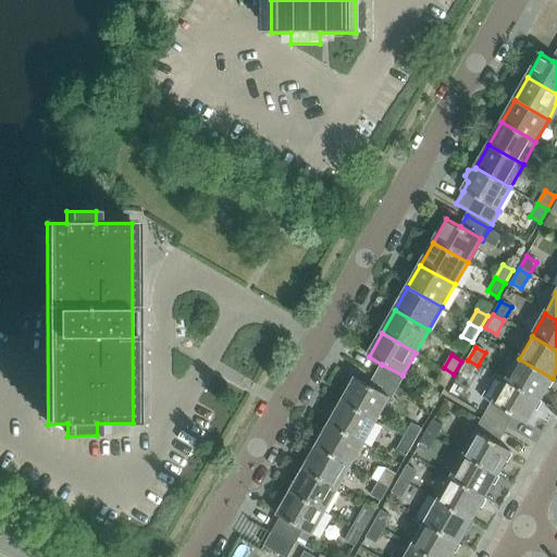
[(553,379),(519,359),(506,382),(540,401),(553,379)]
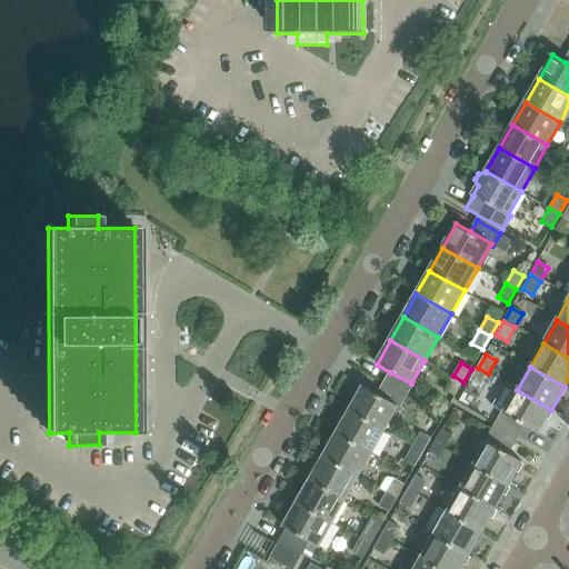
[(488,373),(478,368),(470,381),(480,387),(488,373)]
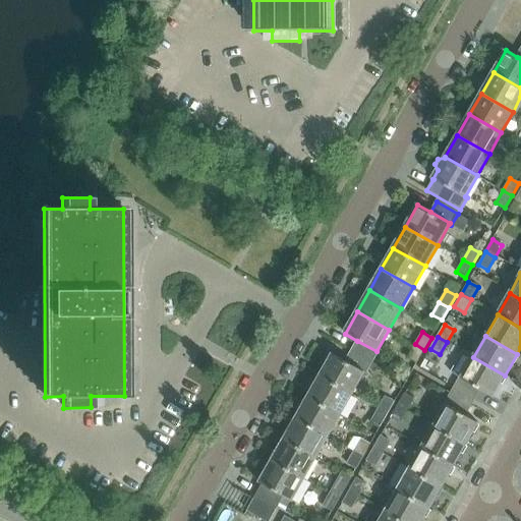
[(351,351),(372,363),(379,352),(377,351),(357,341),(351,351)]
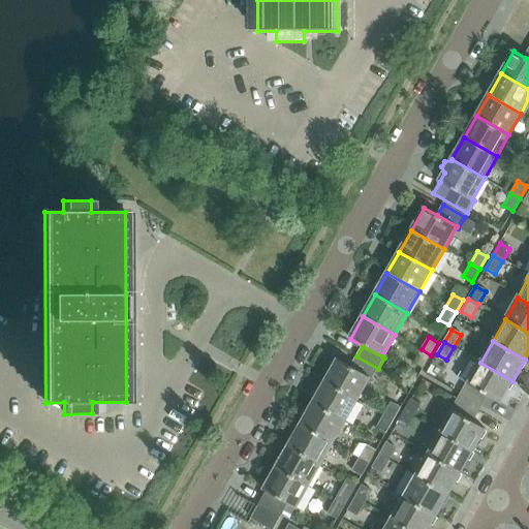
[(431,355),(422,349),(414,363),(424,368),(431,355)]
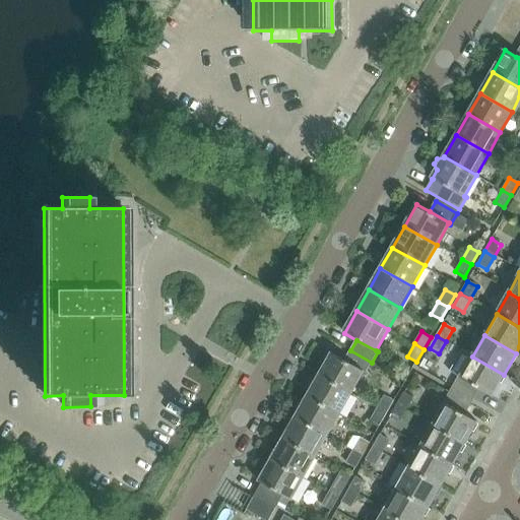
[(372,363),(350,350),(344,361),(364,372),(364,373),(366,374),(372,363)]
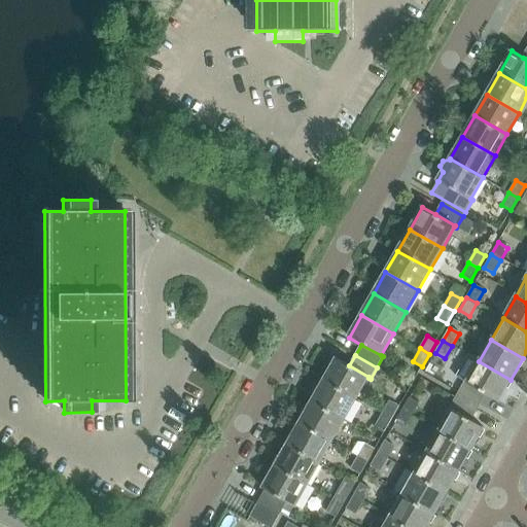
[(337,358),(324,380),(356,398),(369,378),(369,377),(349,365),(337,358)]
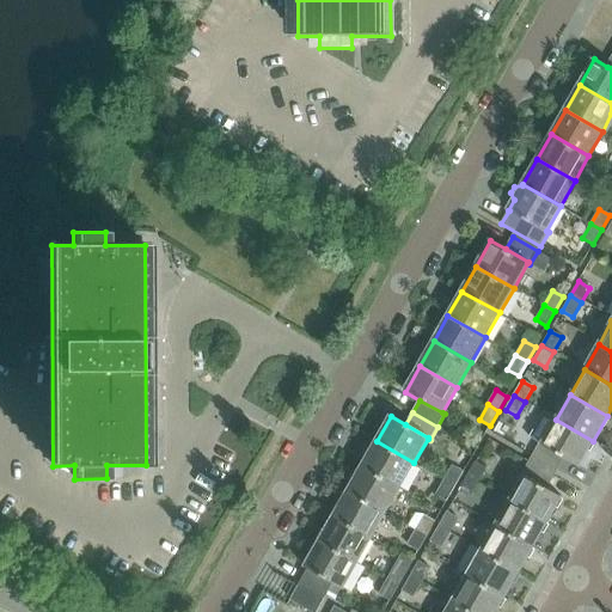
[(556,420),(542,445),(564,458),(579,466),(593,441),(556,420)]
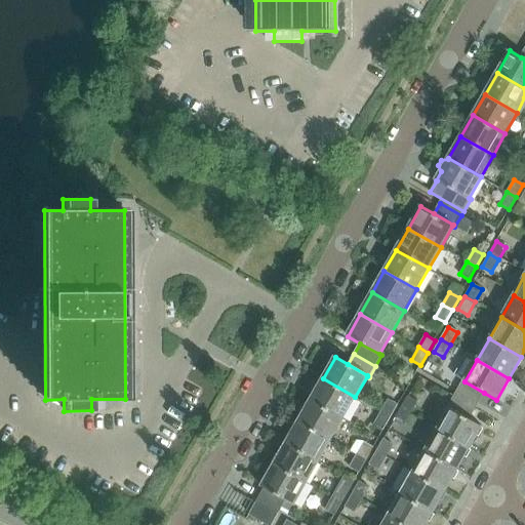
[(323,378),(311,400),(342,418),(355,397),(323,378)]
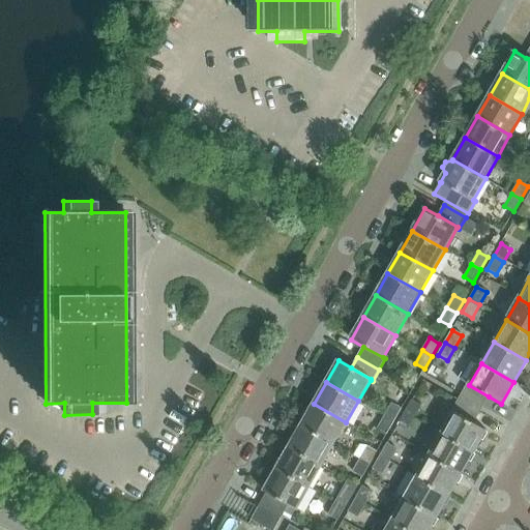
[(461,395),(482,408),(489,396),(469,385),(468,384),(461,395)]
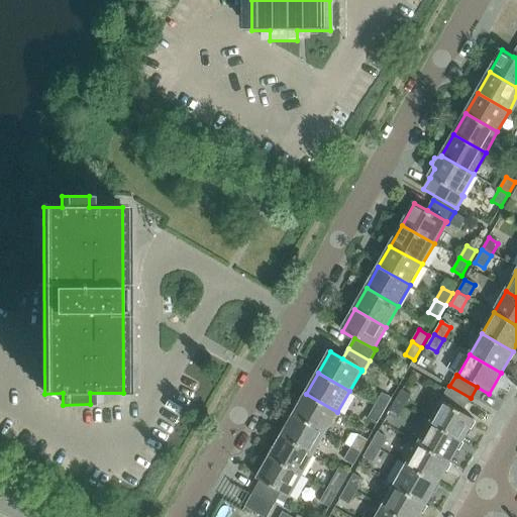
[(442,402),(461,413),(468,402),(447,390),(440,402),(442,403),(442,402)]
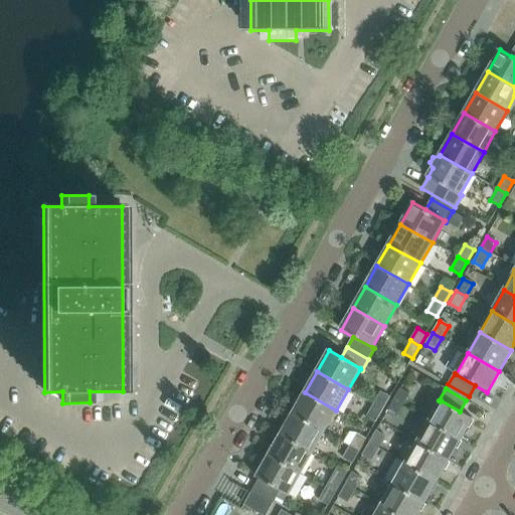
[(393,401),(402,407),(409,394),(400,389),(393,401)]
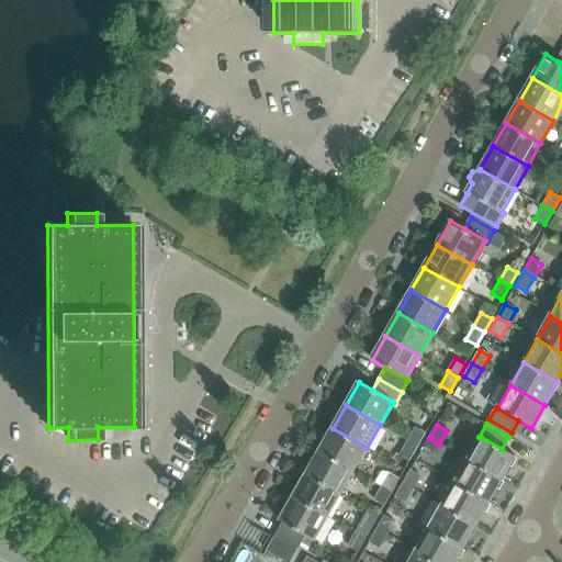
[(408,441),(418,447),(426,434),(416,427),(408,441)]
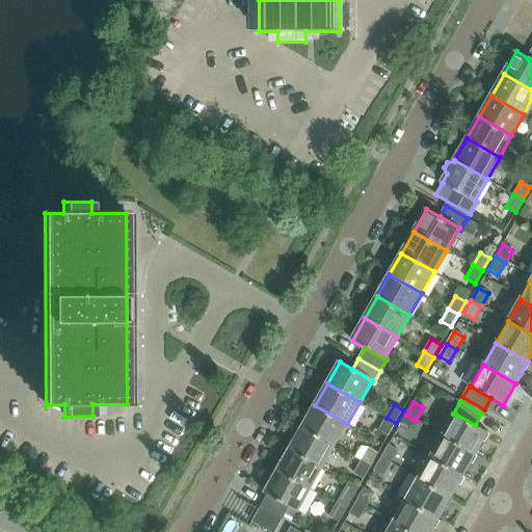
[(315,405),(302,427),(335,446),(347,424),(315,405)]
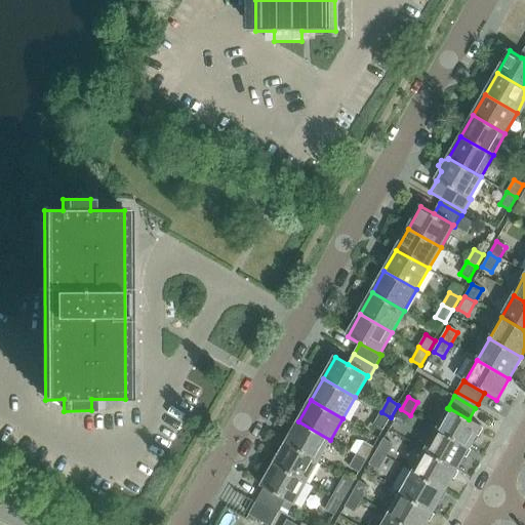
[(449,409),(437,431),(469,448),(482,427),(469,419),(449,408),(449,409)]
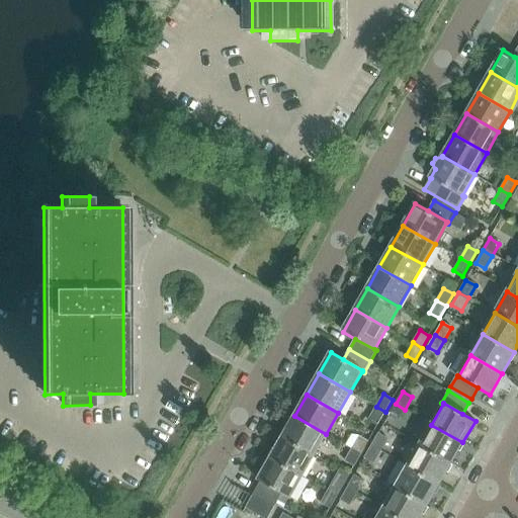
[(405,410),(396,404),(389,416),(398,422),(405,410)]
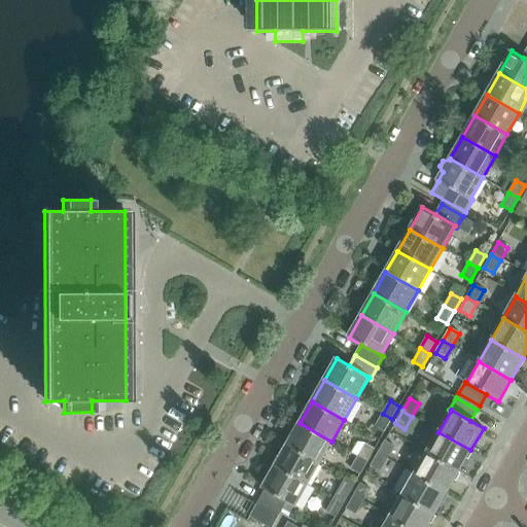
[(392,419),(383,414),(376,426),(385,431),(392,419)]
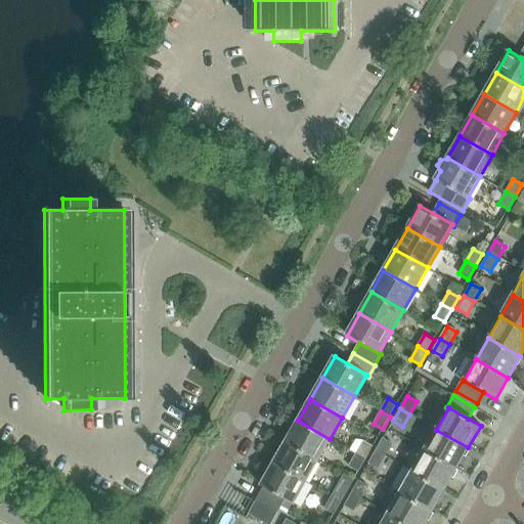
[(286,442),(318,461),(330,439),(298,421),(286,442)]
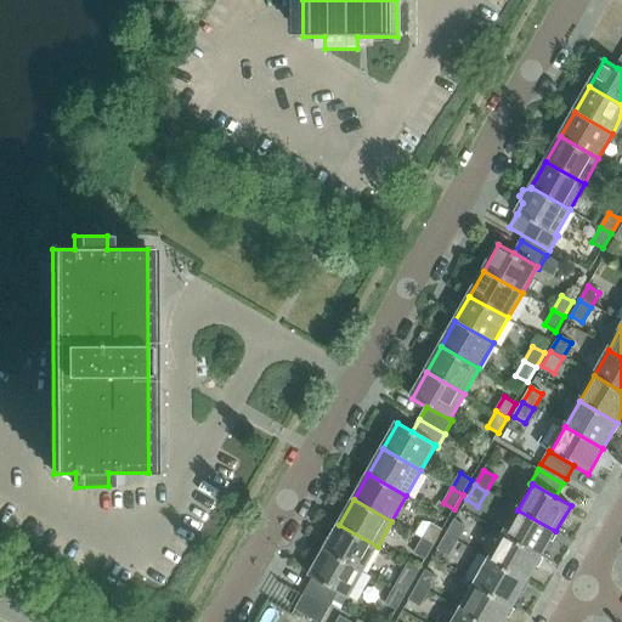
[(555,531),(518,510),(503,535),(542,557),(555,531)]
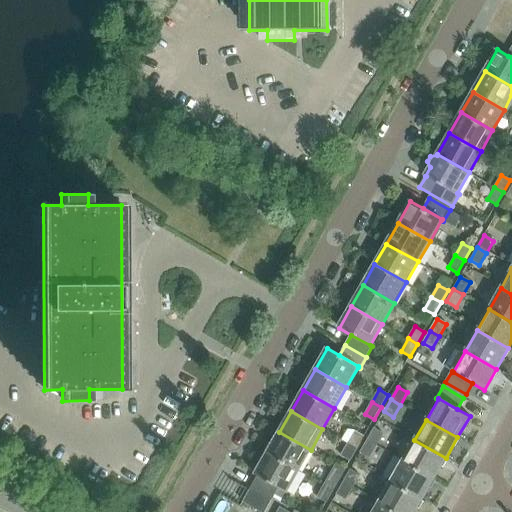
[(367,441),(376,446),(383,434),(374,429),(367,441)]
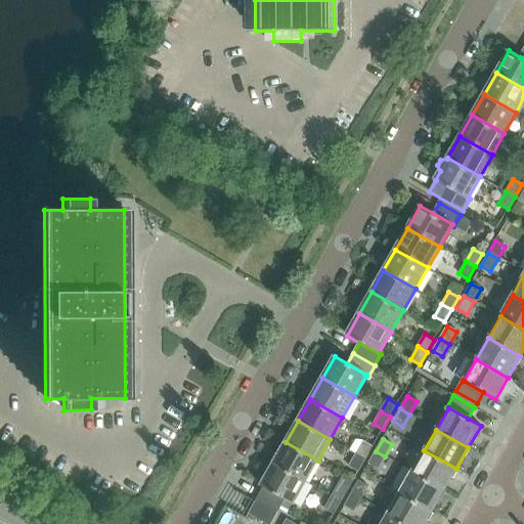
[(356,453),(365,459),(373,446),(363,441),(356,453)]
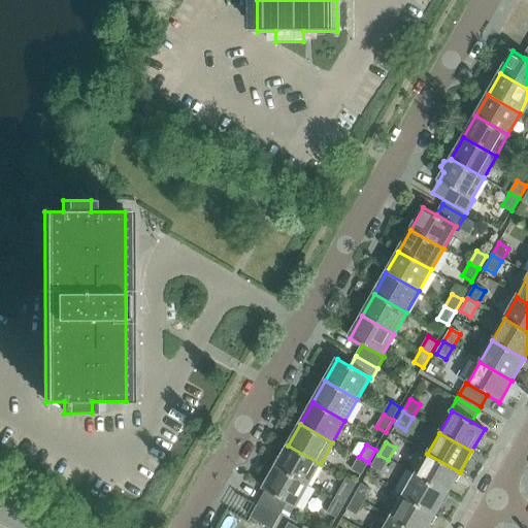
[(288,446),(275,467),(308,486),(321,464),(288,446)]
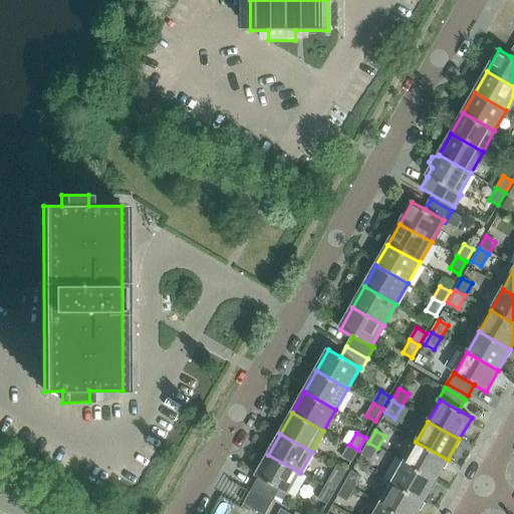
[(404,463),(436,481),(448,460),(416,442),(404,463)]
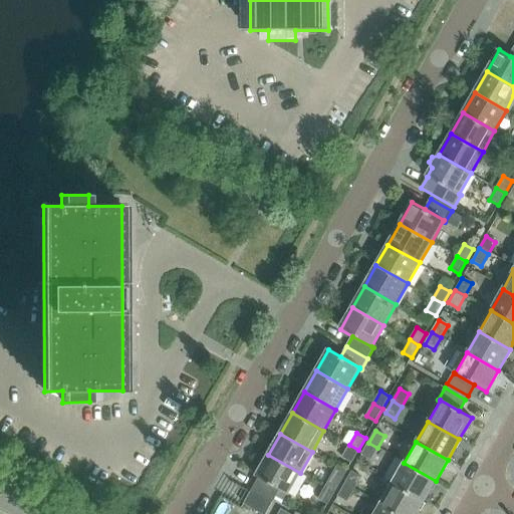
[(377,448),(368,443),(361,455),(370,460),(377,448)]
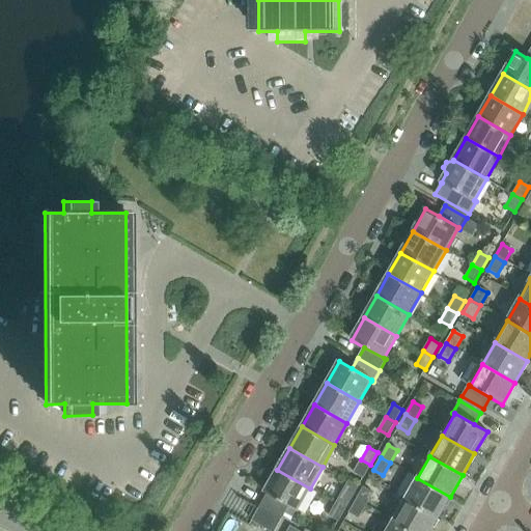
[(370,465),(361,459),(354,472),(363,478),(370,465)]
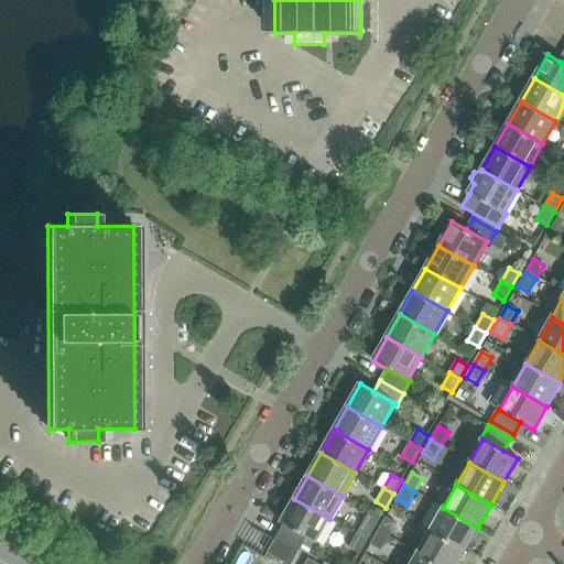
[(329,519),(294,499),(281,522),(284,524),(307,538),(316,542),(329,519)]
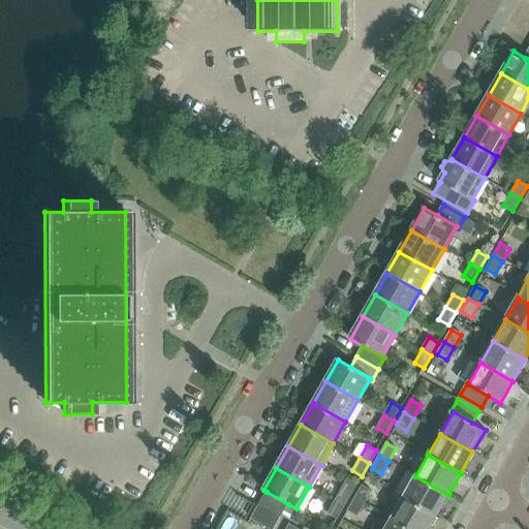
[(448,495),(415,476),(403,498),(436,517),(448,495)]
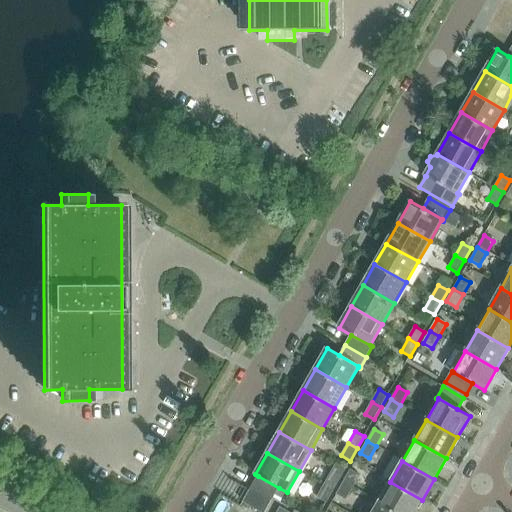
[(343,483),(352,488),(359,476),(350,470),(343,483)]
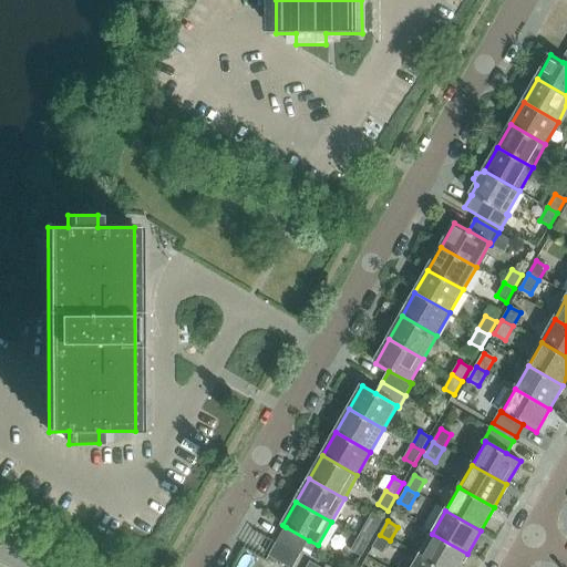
[(359,537),(369,543),(377,529),(367,524),(359,537)]
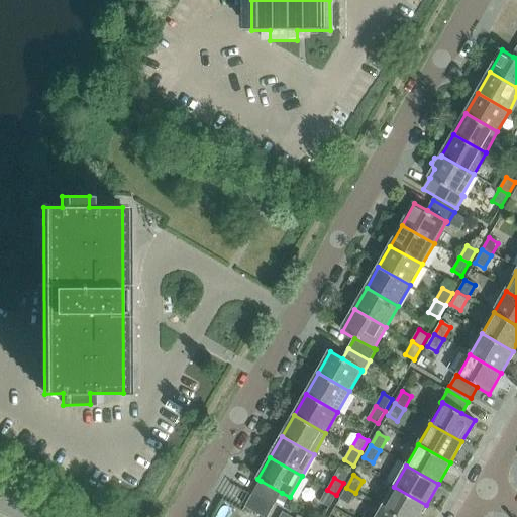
[(282,493),(261,481),(252,495),(274,507),(282,493)]
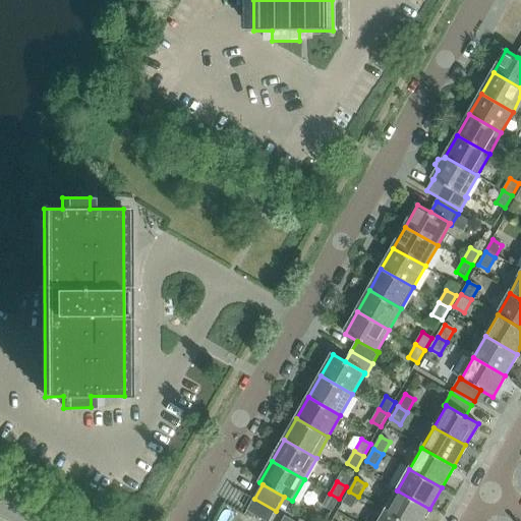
[(397,490),(385,512),(401,520),(422,520),(429,509),(397,490)]
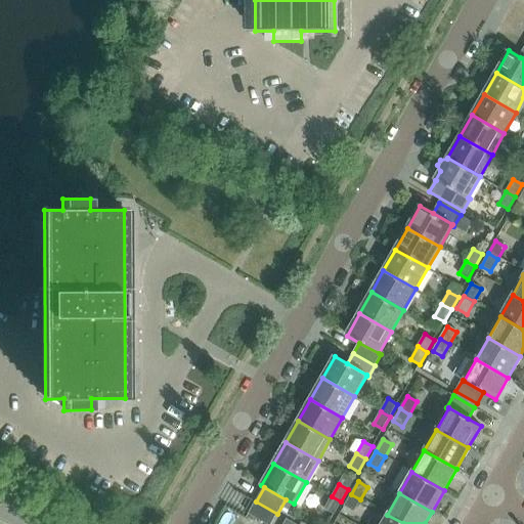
[(360,499),(351,494),(344,507),(353,512),(360,499)]
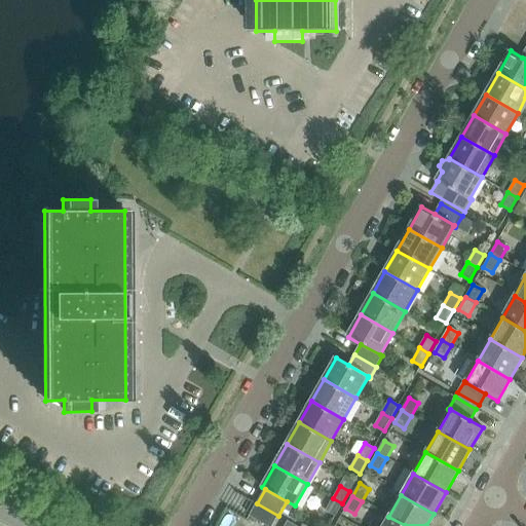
[(342,503),(333,498),(326,511),(335,516),(342,503)]
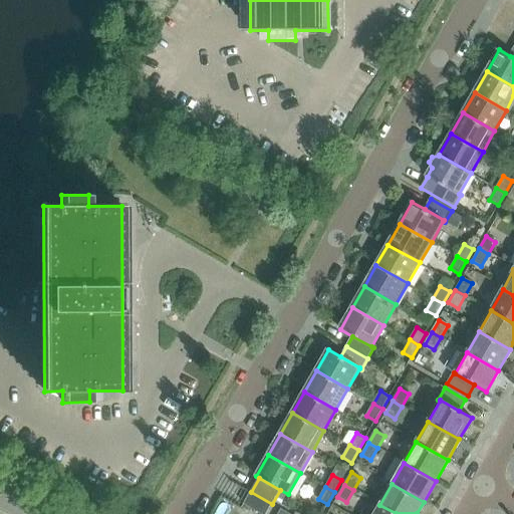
[(266,513),(272,504),(251,492),(244,504),(261,513),(266,513)]
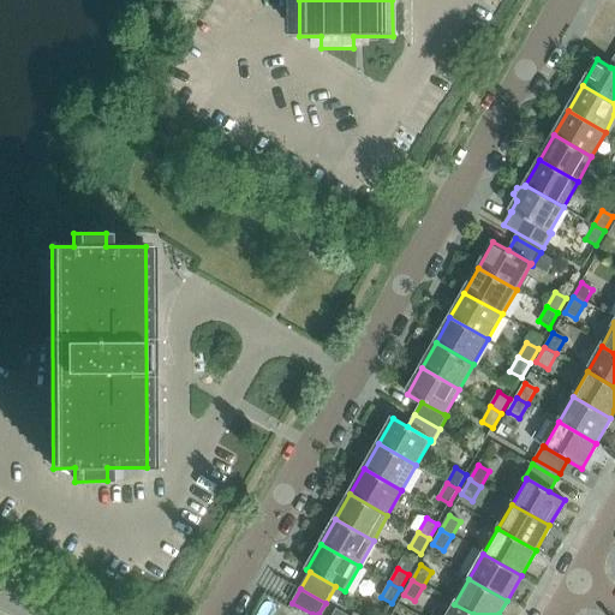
[(473,614),(454,604),(448,614),(473,614)]
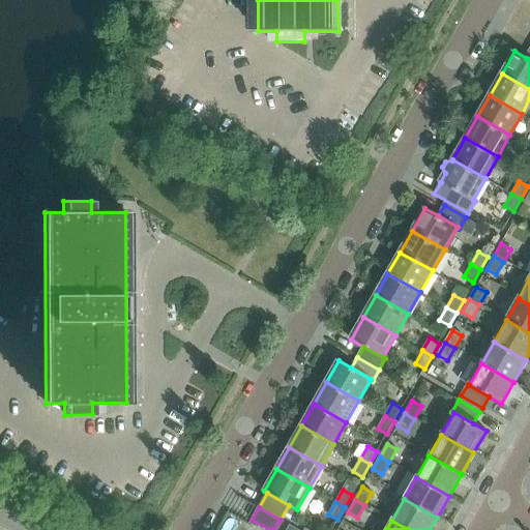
All buildings are outlined.
